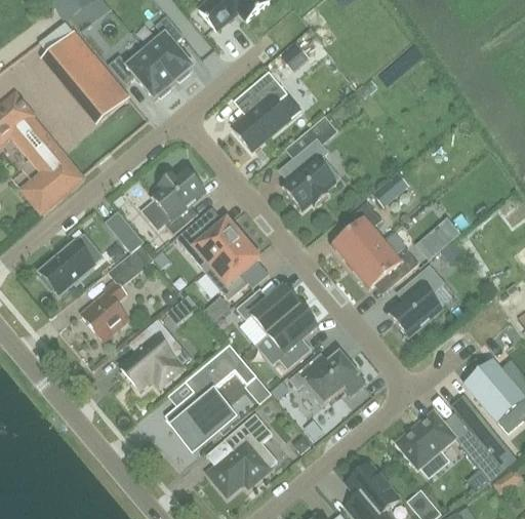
[(52,0),(64,20),(97,0),(52,0)]
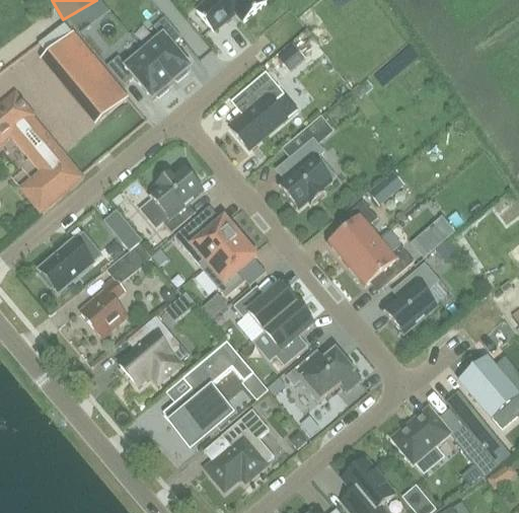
[(206,0),(197,8),(213,28),(236,9),(244,18),(267,0),(206,0)]
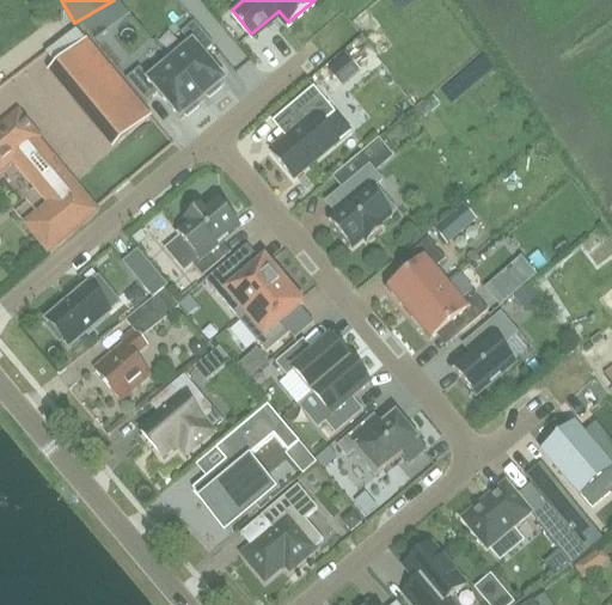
[(187,35),(166,53),(202,95),(207,91),(209,93),(222,83),(220,80),(224,77),(202,52),(214,41),(194,17),(181,28),(187,35)]
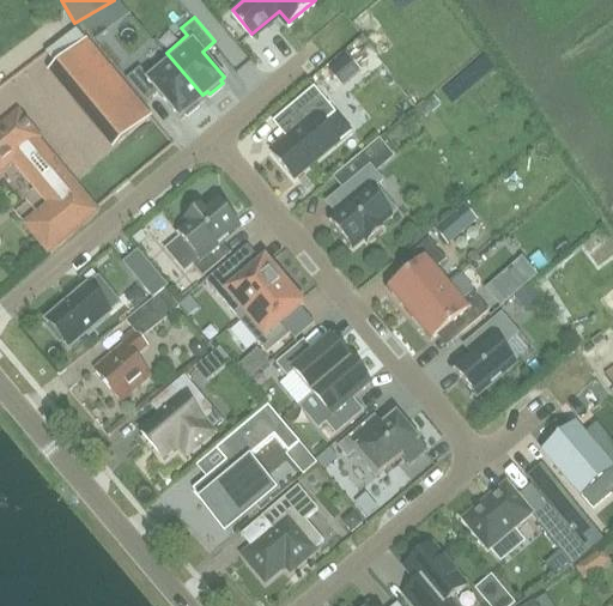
[(87,35),(56,61),(120,137),(151,110),(87,35)]
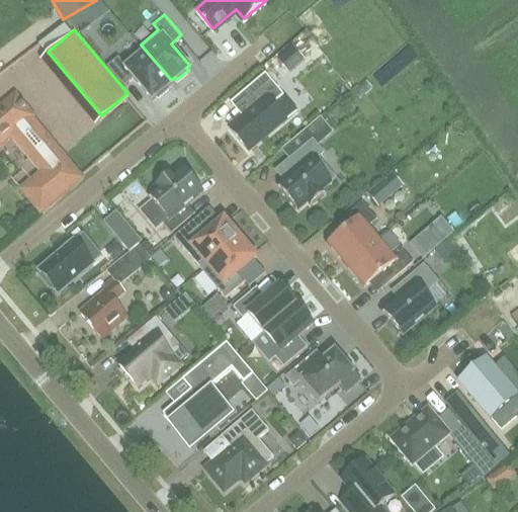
[(293,44),(285,50),(295,61),(304,55),(293,44)]
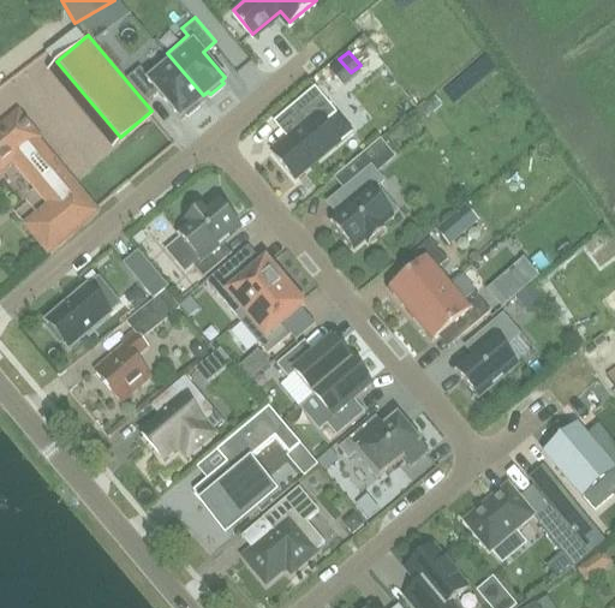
[(141,64),(127,75),(148,99),(159,89),(180,114),(185,111),(187,113),(201,102),(198,100),(203,95),(167,53),(147,70),(141,64)]
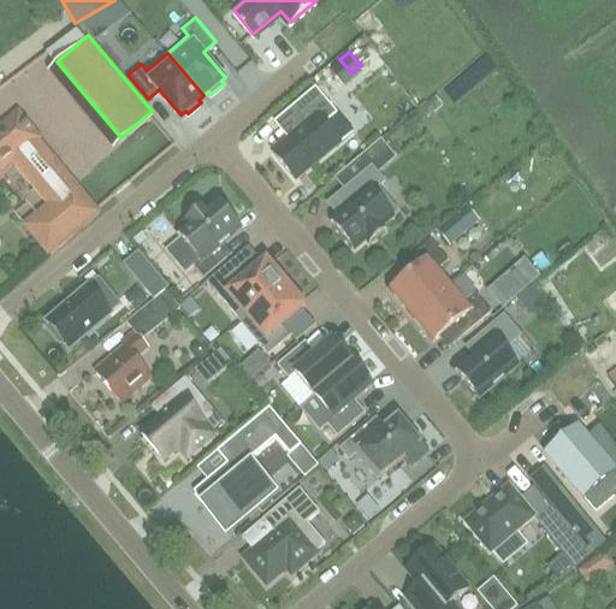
[(272,147),(296,175),(339,137),(325,119),(337,108),(315,83),(280,112),(295,129),(272,147)]
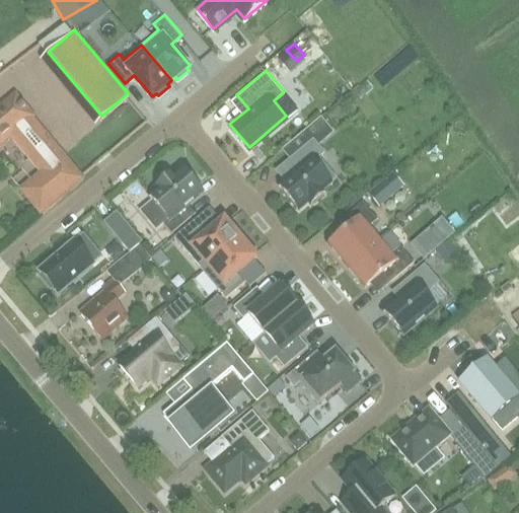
[(0,139),(12,130),(44,167),(22,186),(42,209),(83,173),(32,113),(33,112),(16,90),(0,103),(0,139)]
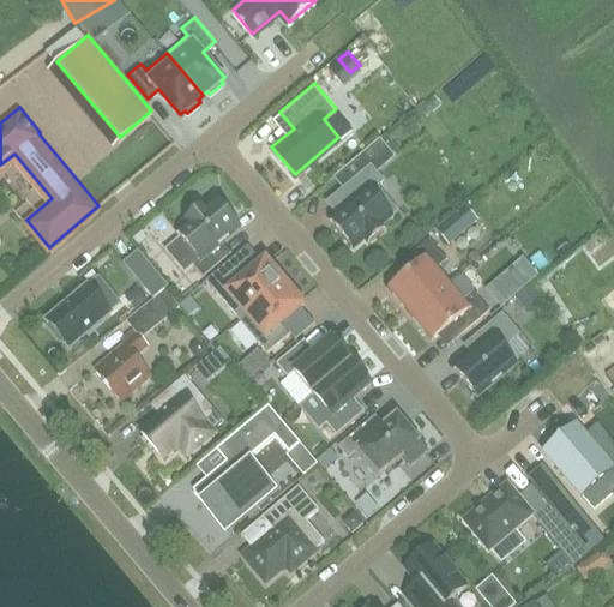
[(361,150),(347,162),(356,173),(371,161),(361,150)]
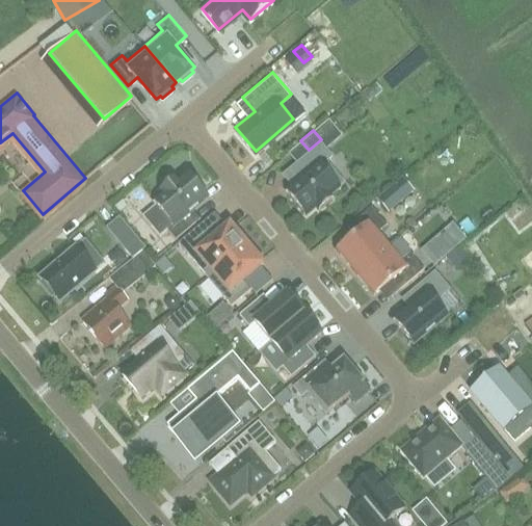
[(307,173),(293,184),(287,189),(306,211),(316,203),(319,206),(333,195),(329,191),(345,179),(327,158),(333,153),(321,139),(309,150),(295,160),(307,173)]
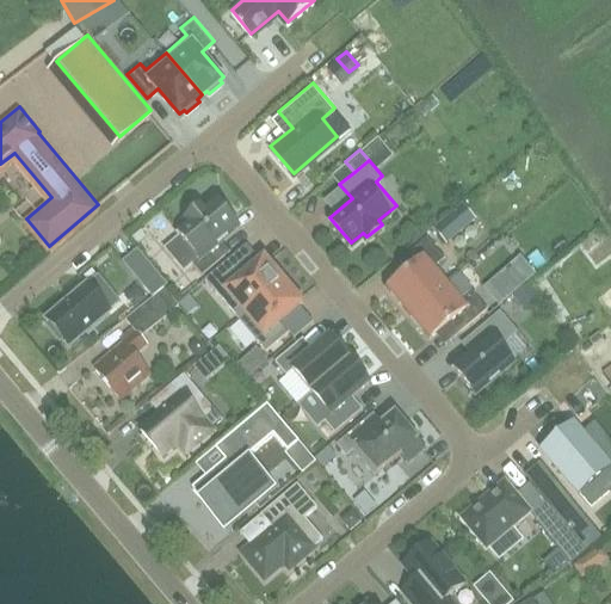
[(216,240),(221,236),(238,222),(216,197),(204,207),(201,202),(186,215),(190,220),(178,228),(199,254),(192,259),(202,271),(226,252),(216,240)]
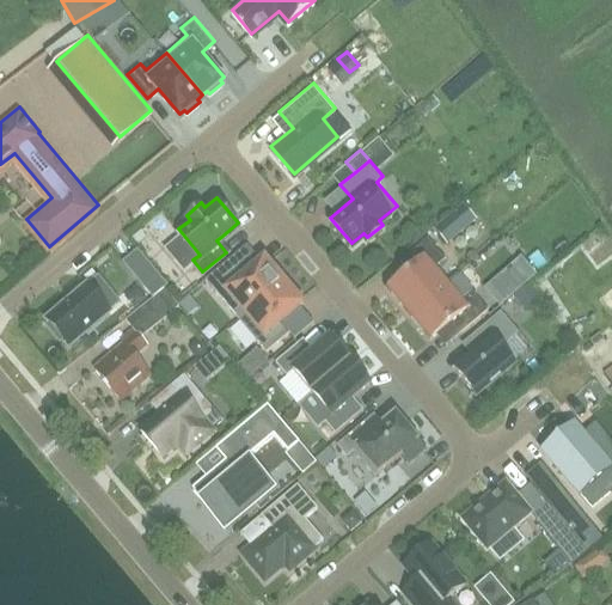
[(476,214),(463,199),(434,224),(447,238),(476,214)]
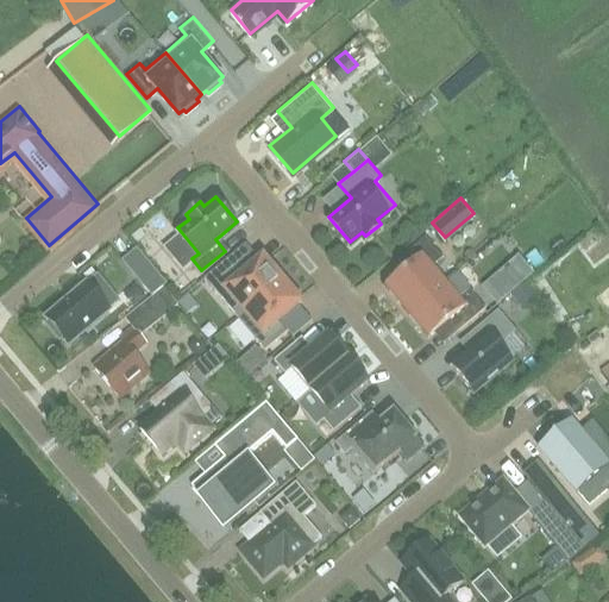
[(387,284),(407,309),(445,277),(432,262),(443,252),(426,232),(399,256),(408,267),(387,284)]
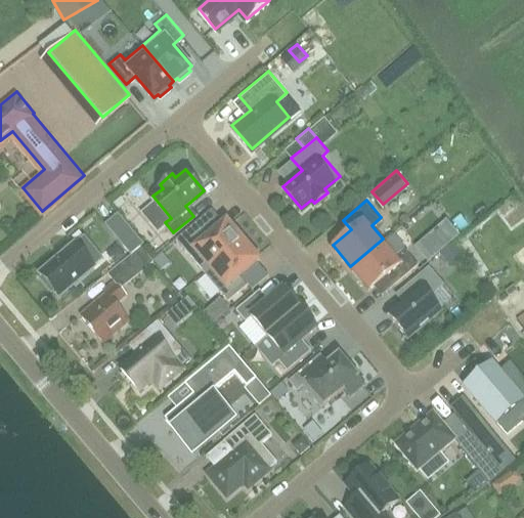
[(118,211),(106,221),(131,250),(142,241),(118,211)]
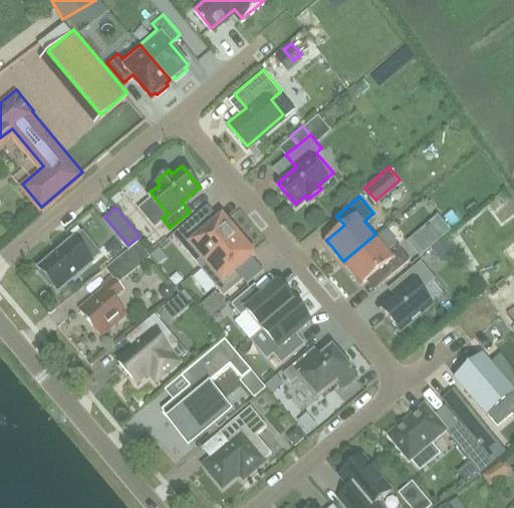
[(204,229),(197,220),(177,236),(201,264),(242,230),(232,218),(229,221),(222,213),(204,229)]
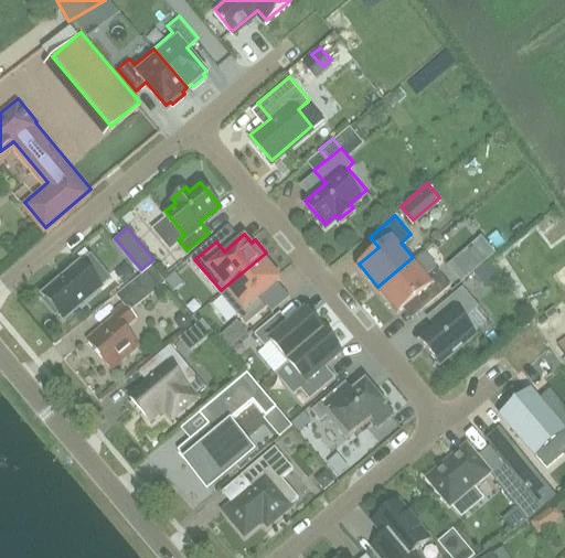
[(464,276),(491,253),(493,250),(480,235),(480,236),(450,261),(464,276)]
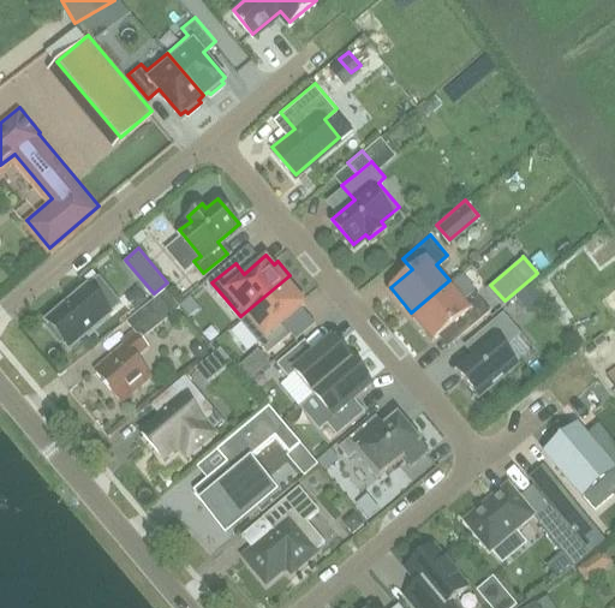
[(411,313),(433,338),(454,320),(463,331),(490,307),(460,270),(449,280),(411,313)]
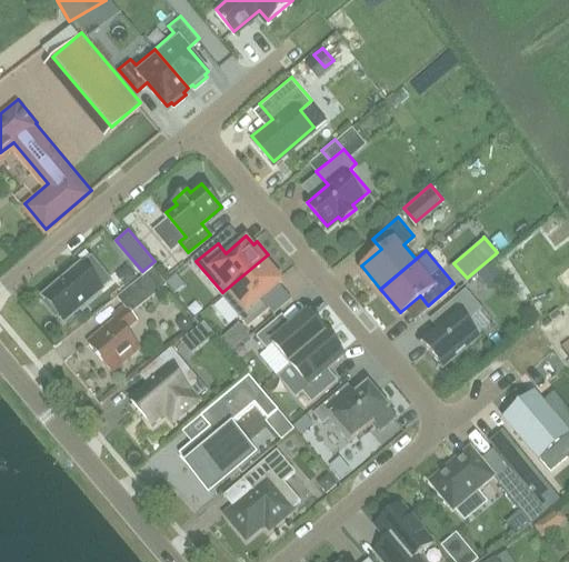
[(65,317),(101,285),(91,272),(101,264),(91,252),(81,261),(43,292),(46,295),(43,298),(56,313),(59,310),(65,317)]
